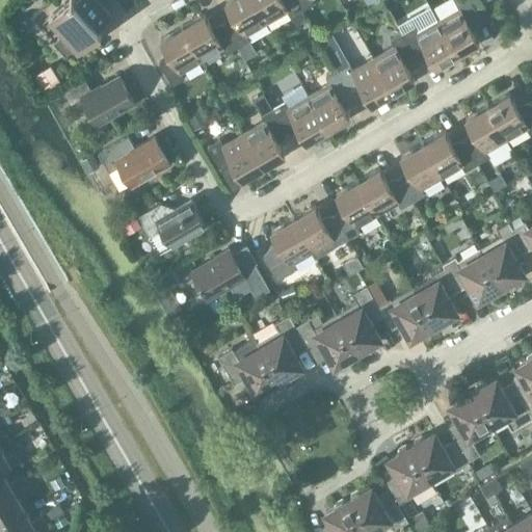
[(63,33),(60,36),(73,50),(76,47),(81,53),(82,53),(80,50),(102,30),(100,27),(111,16),(97,0),(69,0),(49,18),(63,33)]
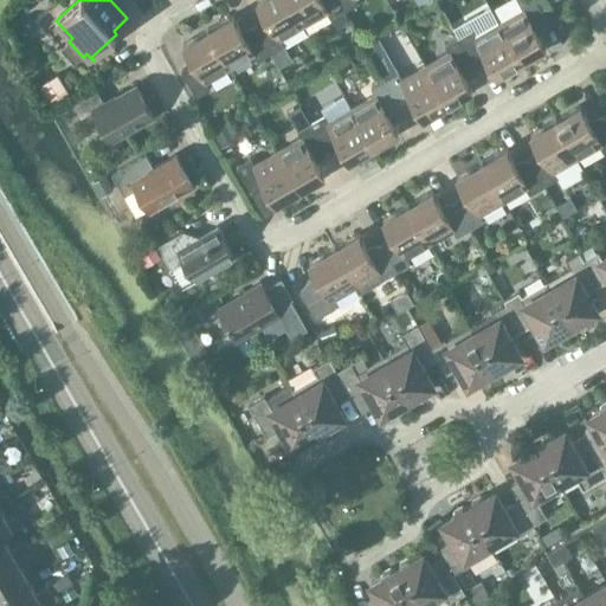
[(282,39),(304,25),(290,0),(258,0),(258,1),(269,20),(256,27),(271,53),(285,45),(282,39)]
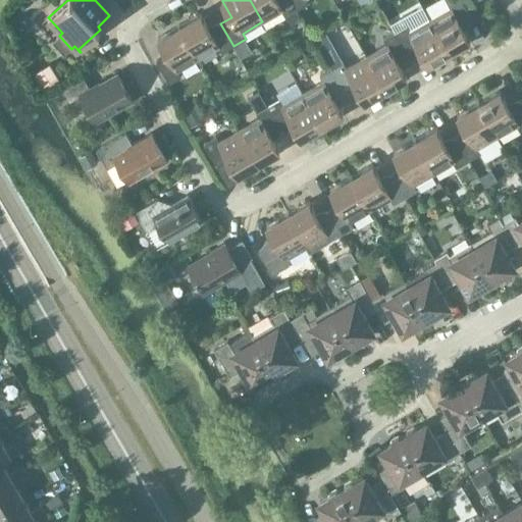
[(250,0),(262,21),(282,10),(285,15),(298,9),(292,0),(250,0)]
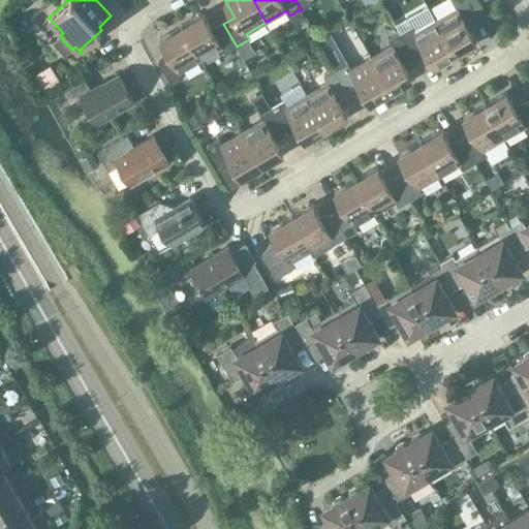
[(296,0),(302,9),(313,2),(311,0),(296,0)]
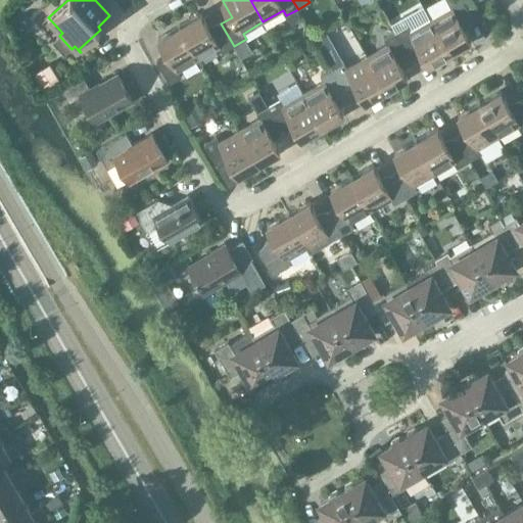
[(431,19),(450,52),(472,40),(463,25),(474,17),(463,0),(452,0),(448,2),(452,8),(431,19)]
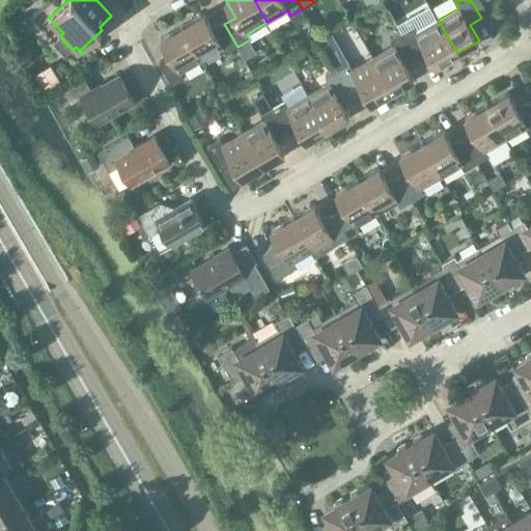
[(238,47),(224,24),(214,30),(204,14),(183,26),(202,59),(223,48),(226,53),(238,47)]
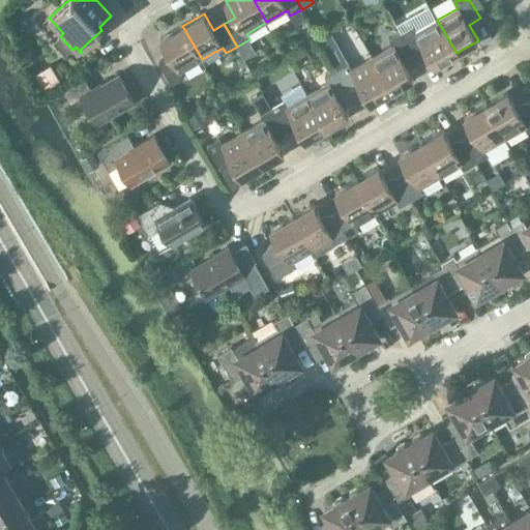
[(435,65),(457,53),(437,20),(417,31),(413,26),(402,32),(415,56),(425,50),(435,65)]
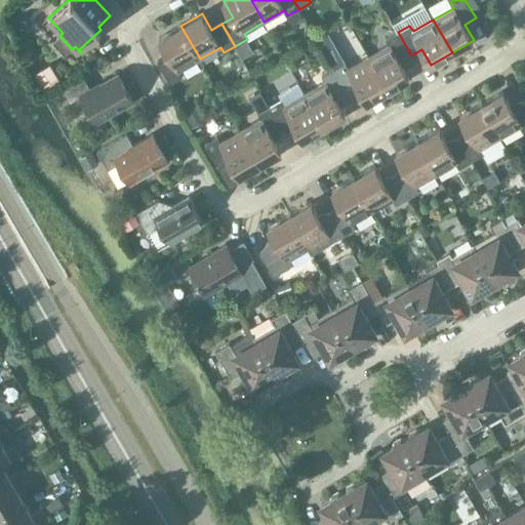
[(200,58),(180,26),(159,38),(169,54),(158,61),(170,83),(183,76),(179,71),(200,58)]
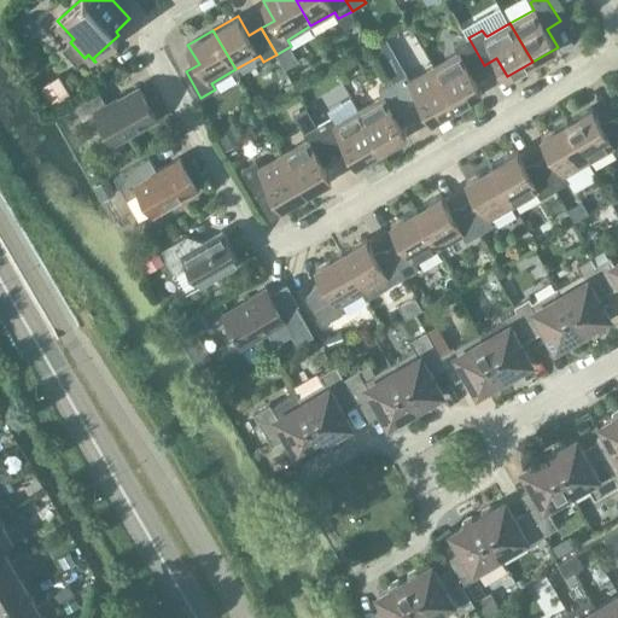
[(471,73),(484,65),(468,38),(454,46),(459,53),(435,66),(458,106),(483,91),(471,73)]
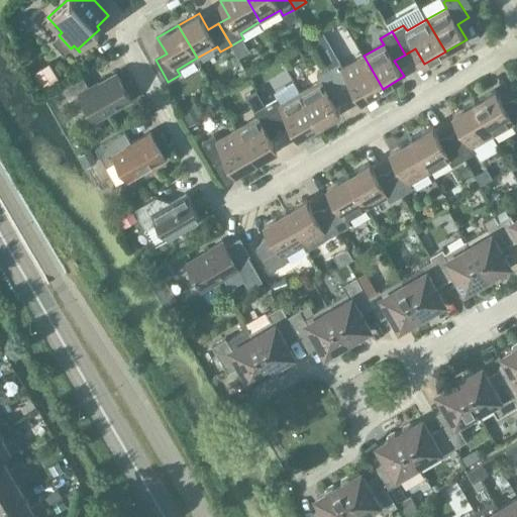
[(335,53),(324,60),(329,69),(340,62),(335,53)]
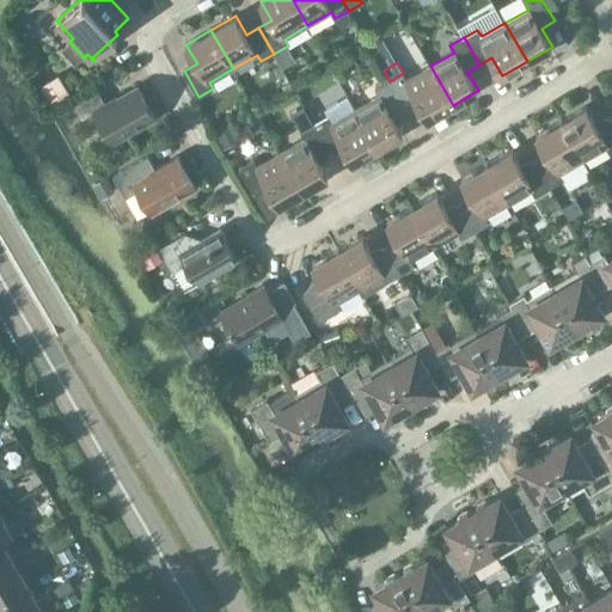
[(453,105),(430,66),(407,79),(403,73),(390,81),(404,108),(417,101),(428,120),(453,105)]
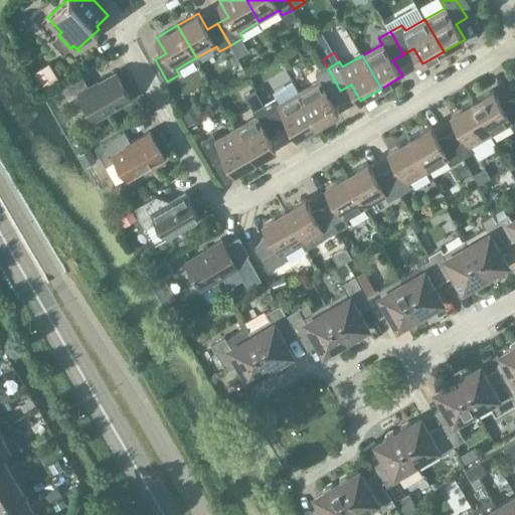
[(50,63),(35,72),(43,87),(58,77),(50,63)]
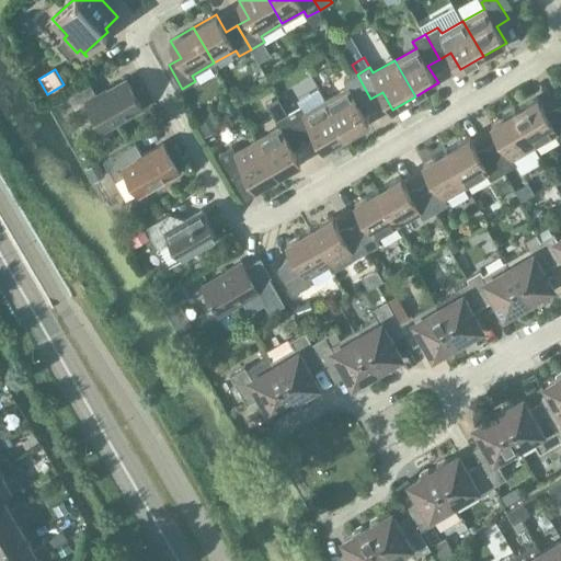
[(370,99),(357,75),(344,82),(347,88),(325,100),(346,136),(369,123),(359,105),(370,99)]
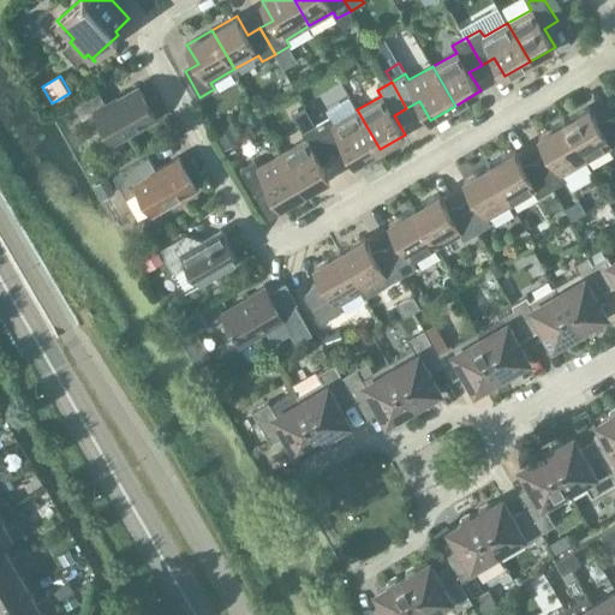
[(100,90),(75,105),(83,119),(95,112),(113,143),(157,118),(139,87),(107,105),(100,90)]
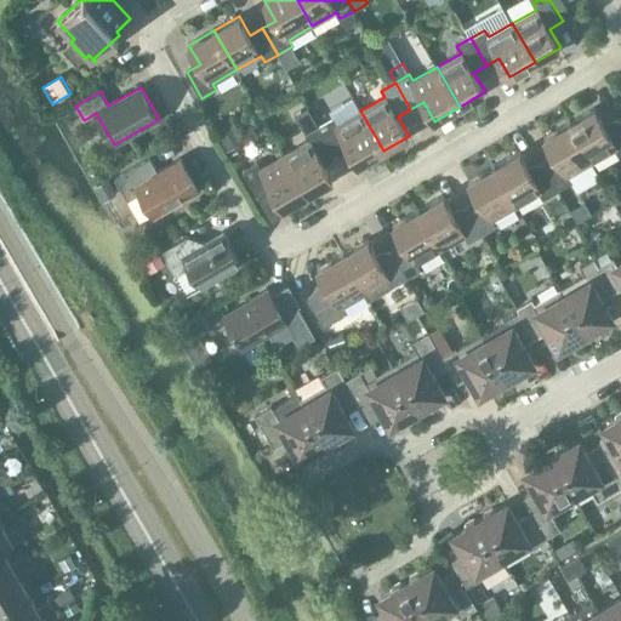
[(594,108),(569,123),(592,161),(616,148),(620,154),(620,123),(619,119),(605,127),(594,108)]
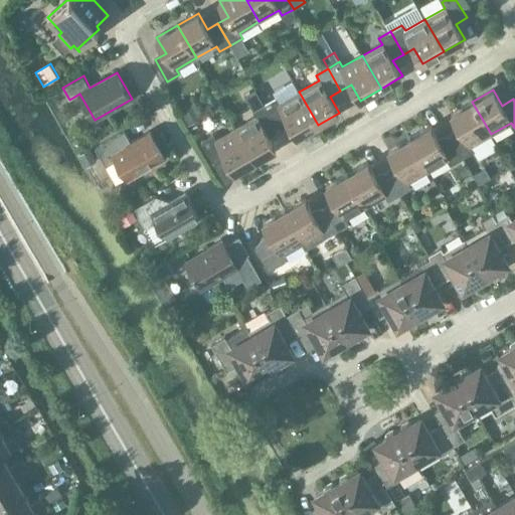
[(318,125),(299,92),(280,103),(277,98),(265,105),(278,127),(288,121),(298,137),(318,125)]
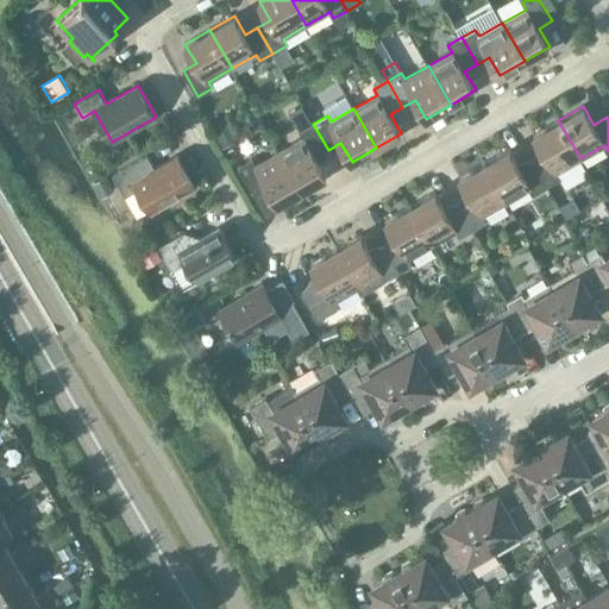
[(558,173),(581,158),(558,120),(534,135),(545,154),(533,161),(547,187),(562,179),(558,173)]
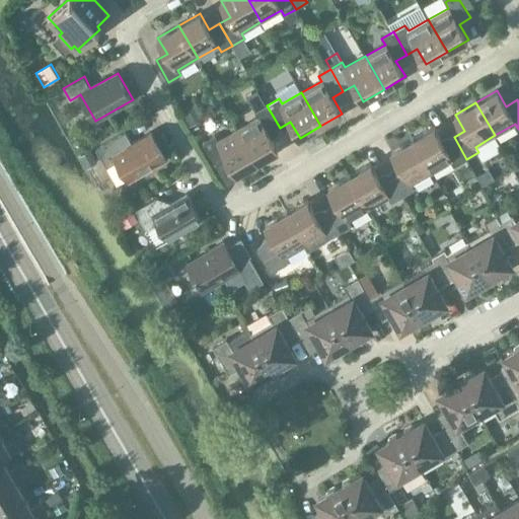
[(196,105),(182,114),(190,127),(203,119),(196,105)]
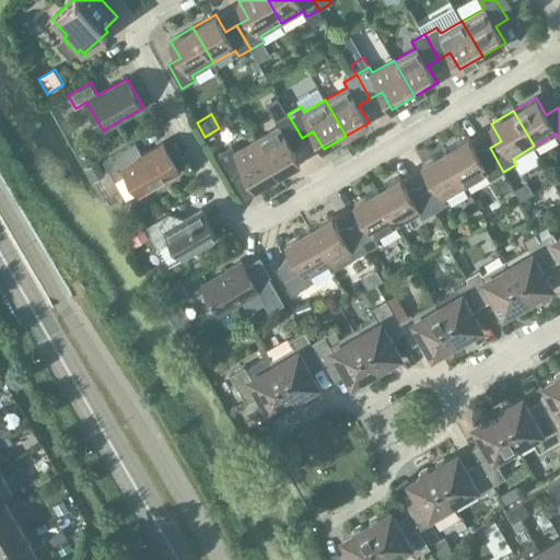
[(302,138),(288,114),(276,120),(279,127),(257,139),(278,175),(301,162),(291,144),(302,138)]
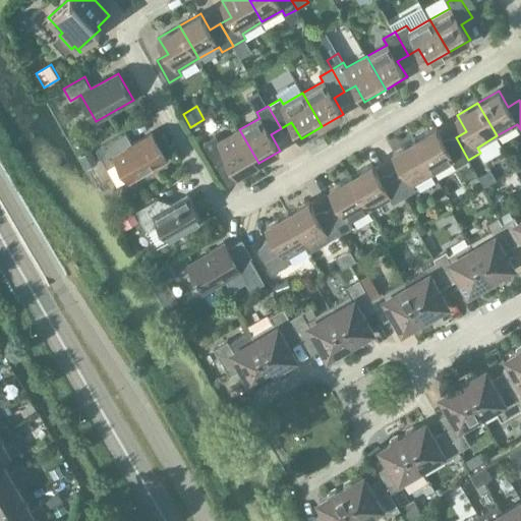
[(457,167),(468,160),(456,137),(445,143),(436,127),(414,139),(433,172),(454,161),(457,167)]
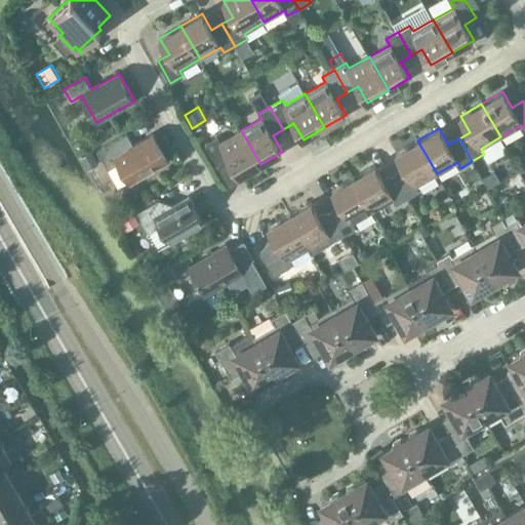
[(260,164),(241,130),(221,143),(217,136),(205,144),(218,166),(230,160),(239,176),(260,164)]
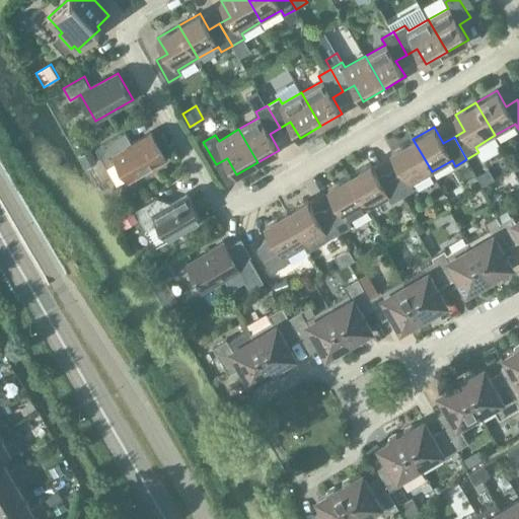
[(126,132),(96,149),(107,167),(117,162),(129,181),(167,159),(151,132),(133,143),(126,132)]
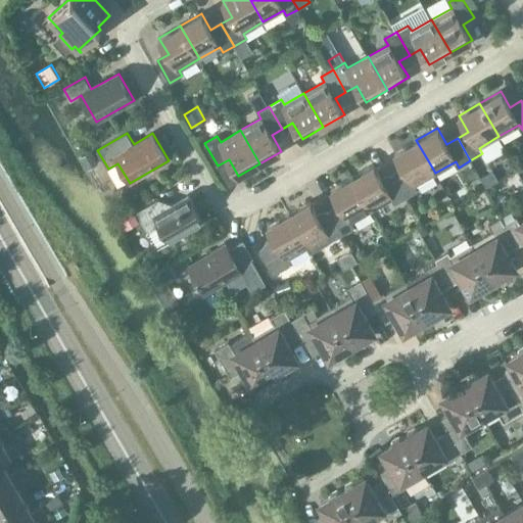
[(80,140),(74,144),(79,153),(88,148),(85,142),(80,140)]
